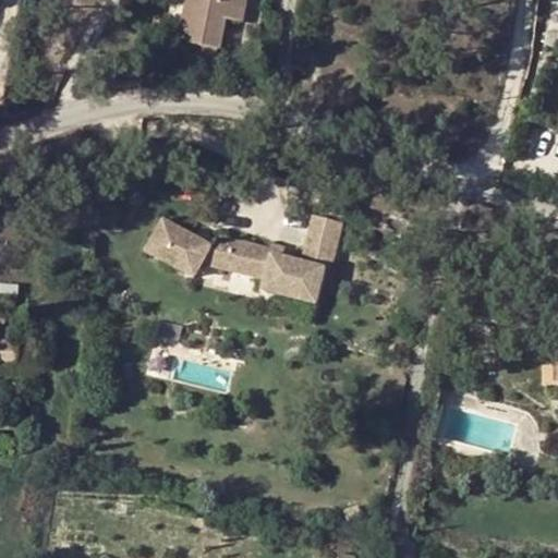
[(185,0),(178,40),(209,47),(218,48),(223,19),(241,22),(244,0),(185,0)]
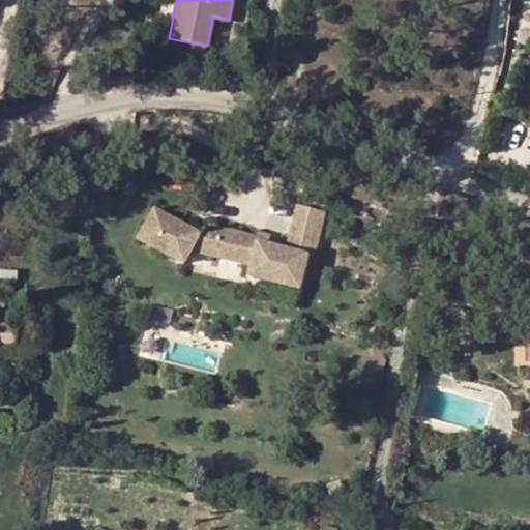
[(519,31),(518,45),(528,46),(529,31),(519,31)]
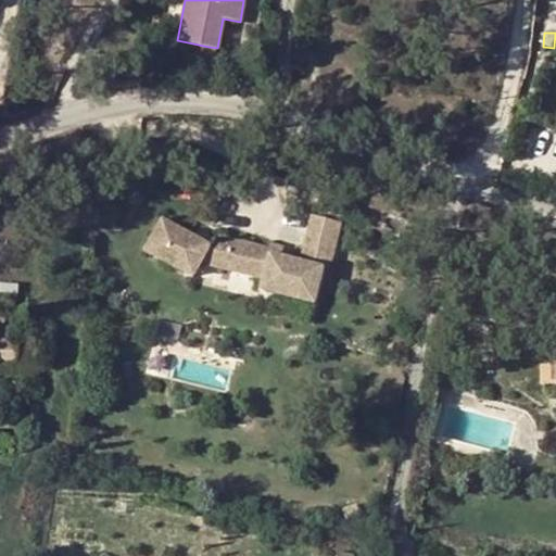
[(209,47),(177,40),(174,51),(207,59),(209,47)]
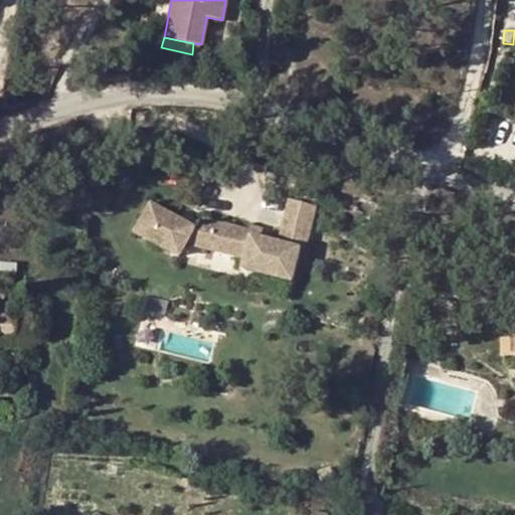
[(198,232),(147,204),(132,232),(176,258),(192,247),(237,260),(234,273),(286,285),(294,250),(303,252),(315,205),(288,198),(276,245),(246,238),(248,231),(201,220),(198,232)]
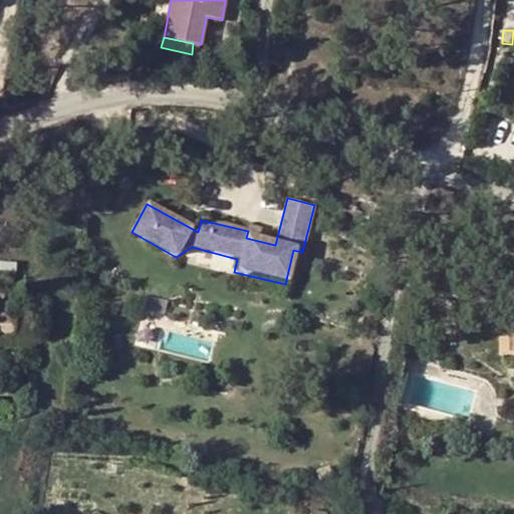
[(0,332),(14,333),(14,315),(0,314),(0,332)]
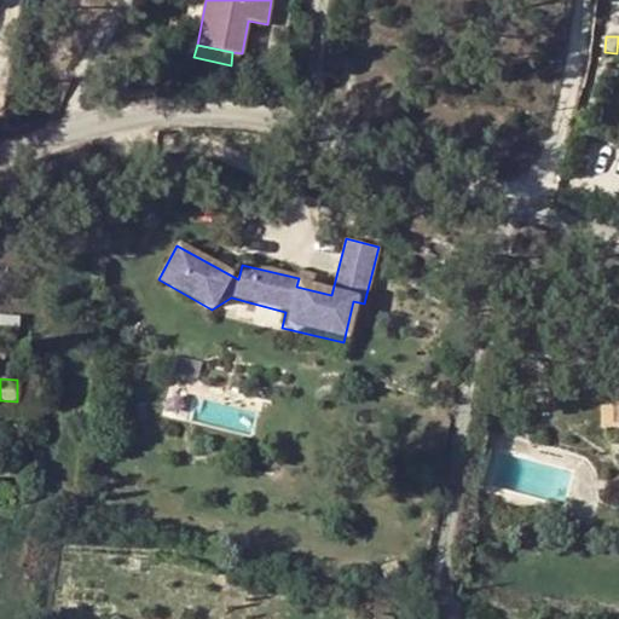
[(486,501),(490,489),(480,486),(476,498),(486,501)]
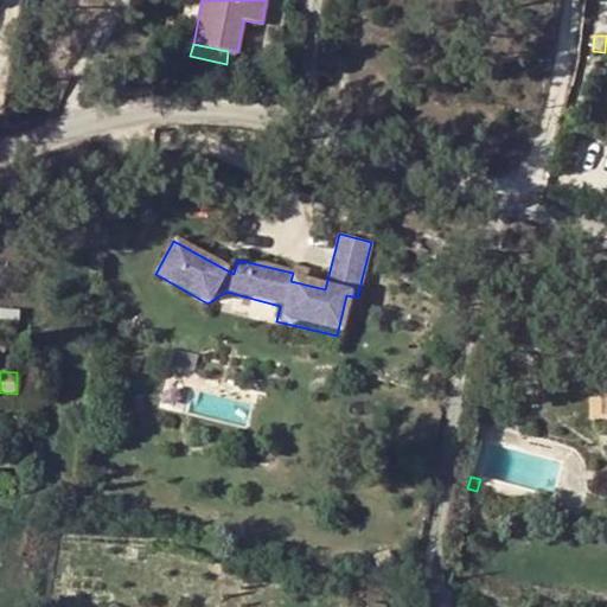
[(398,553),(394,548),(388,548),(383,553),(383,557),(388,562),(393,562),(397,557),(398,553)]
